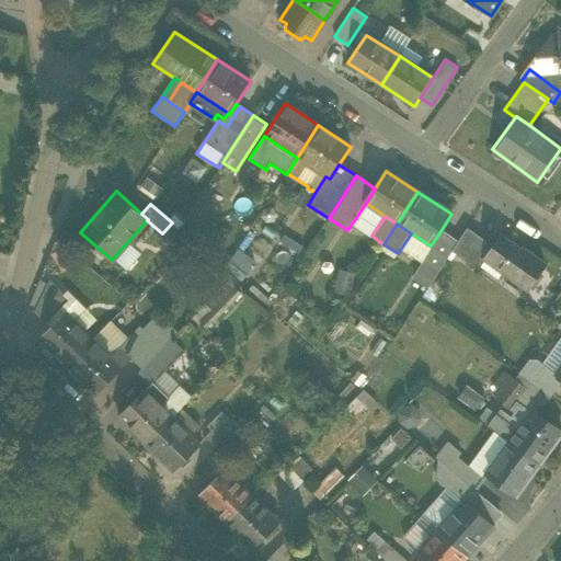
[(467,228),(458,241),(451,251),(478,270),(485,259),(484,258),(493,245),(467,228)]
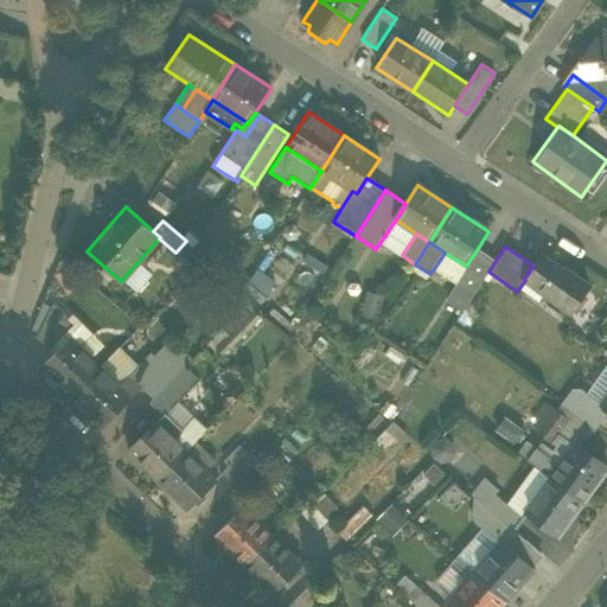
[(466,266),(472,269),(483,253),(477,250),(466,266)]
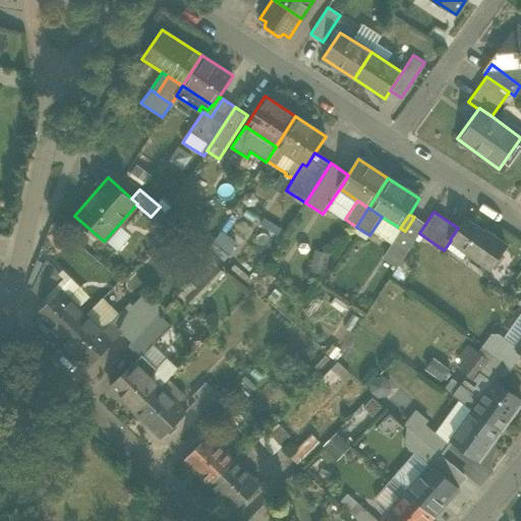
[(407,252),(419,233),(425,224),(414,217),(405,231),(396,244),(407,252)]
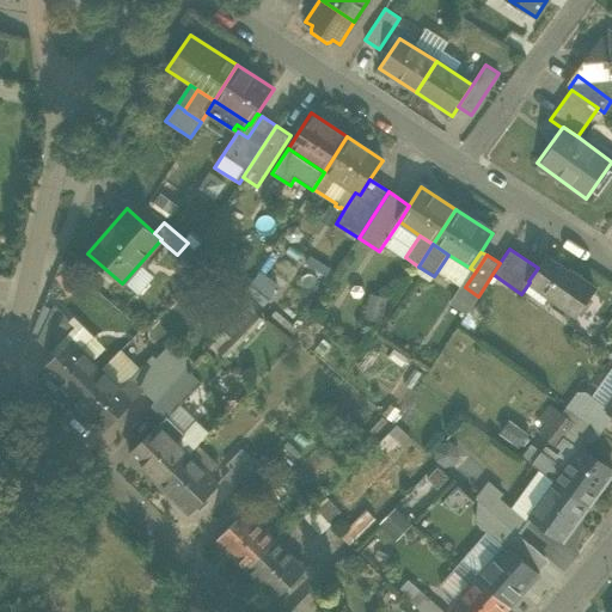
[(530,282),(575,314),(594,288),(570,271),(569,273),(546,256),(538,268),(528,281),(530,282)]
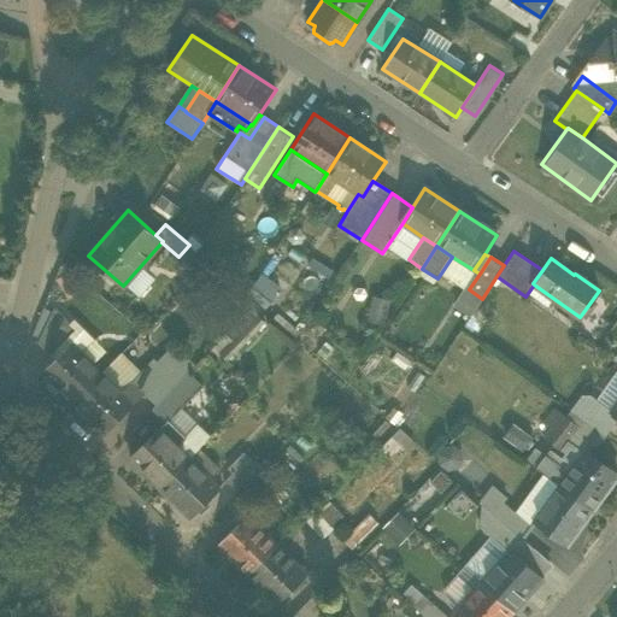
[(37,342),(52,356),(78,328),(56,306),(37,342)]
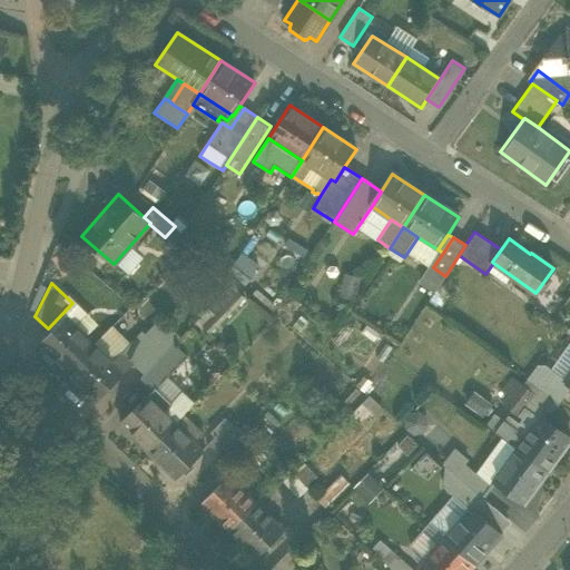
[(39,343),(67,371),(95,343),(66,316),(39,343)]
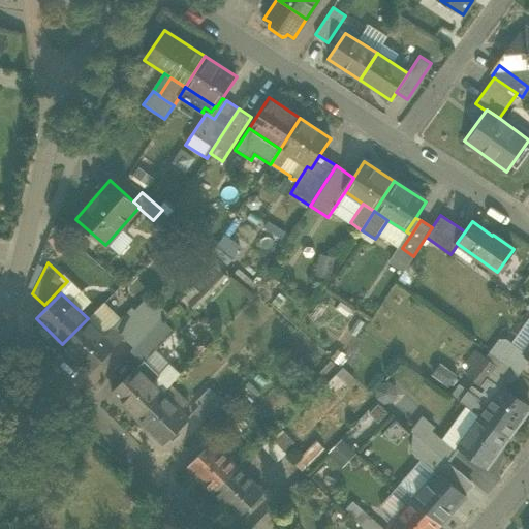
[(122,336),(133,347),(160,319),(166,313),(150,297),(134,311),(131,308),(121,318),(113,328),(122,336)]
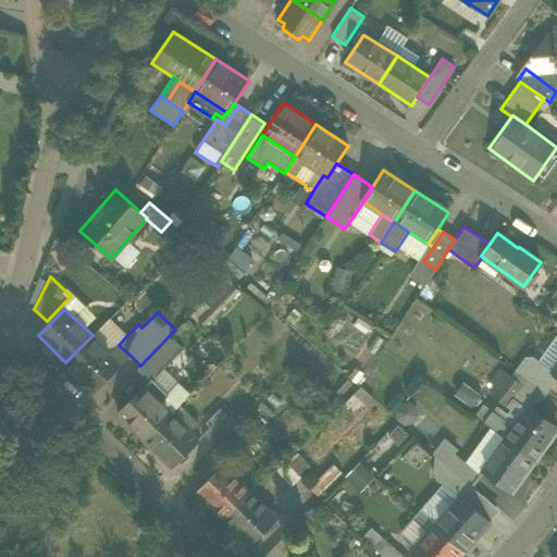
[(109,318),(93,335),(65,362),(94,390),(128,354),(119,345),(127,335),(109,318)]
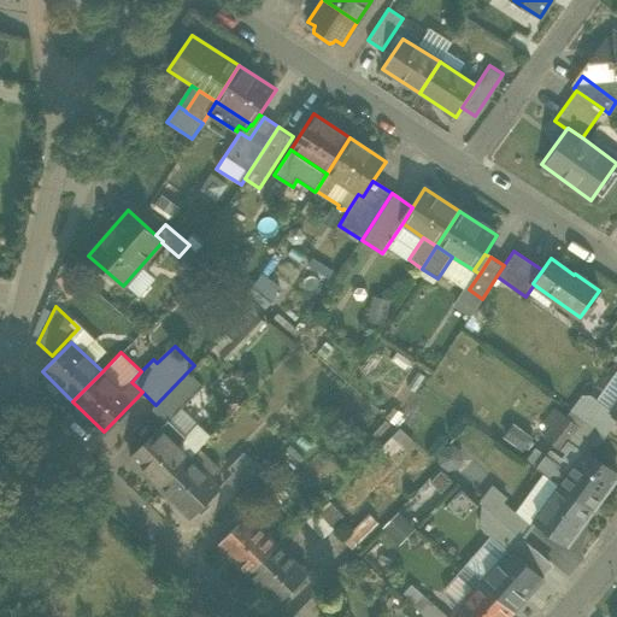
[(201,387),(187,372),(156,405),(152,409),(165,422),(166,423),(178,410),(201,387)]
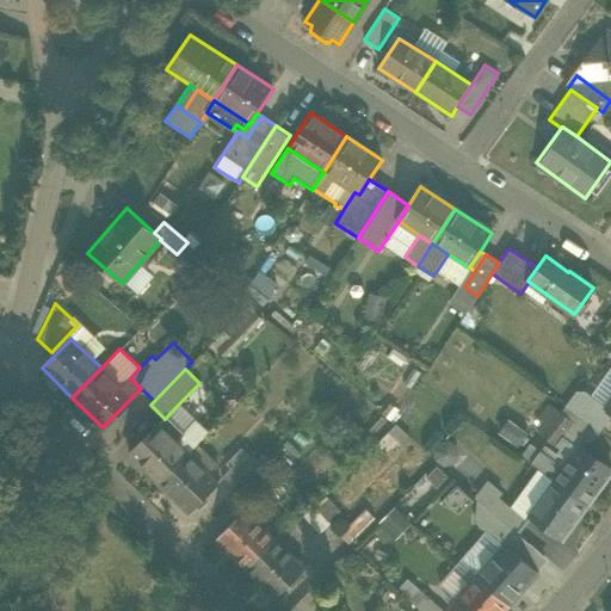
[(579,387),(565,407),(599,431),(610,414),(610,409),(606,407),(579,387)]
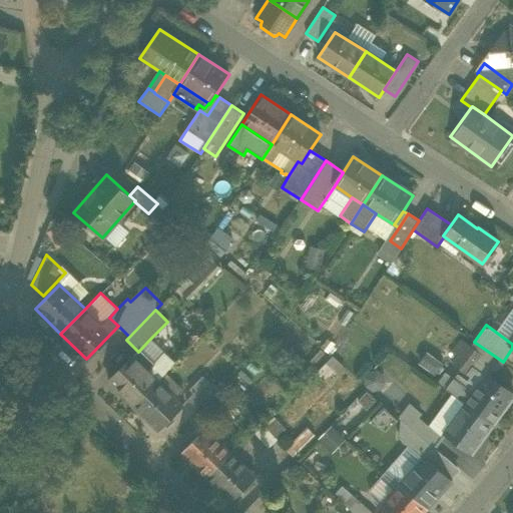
[(492,377),(503,362),(474,342),(465,335),(448,358),(467,372),(472,365),(473,363),(492,377)]
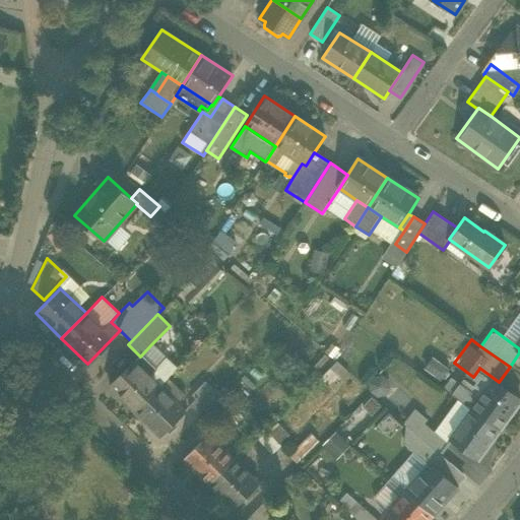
[(110,386),(135,410),(168,378),(176,370),(150,345),(140,356),(139,355),(134,361),(110,386)]
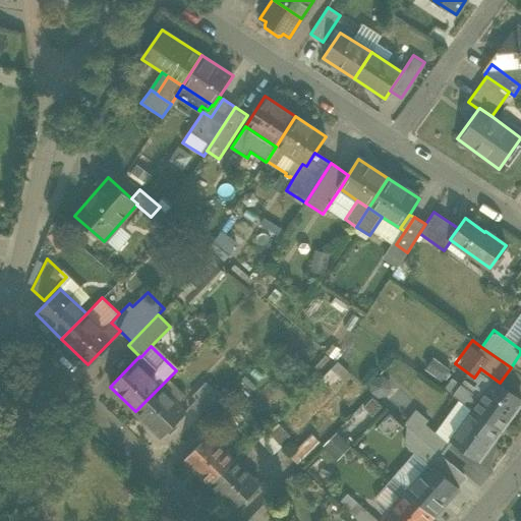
[(185,396),(168,379),(135,411),(162,437),(186,412),(178,404),(185,396)]
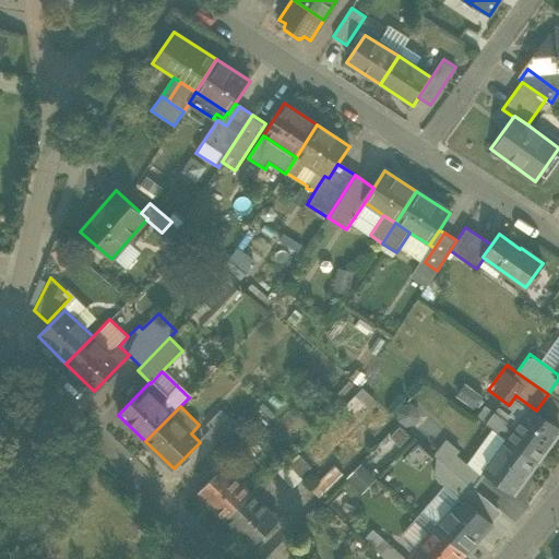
[(558,429),(530,408),(508,440),(537,462),(558,431),(558,429)]
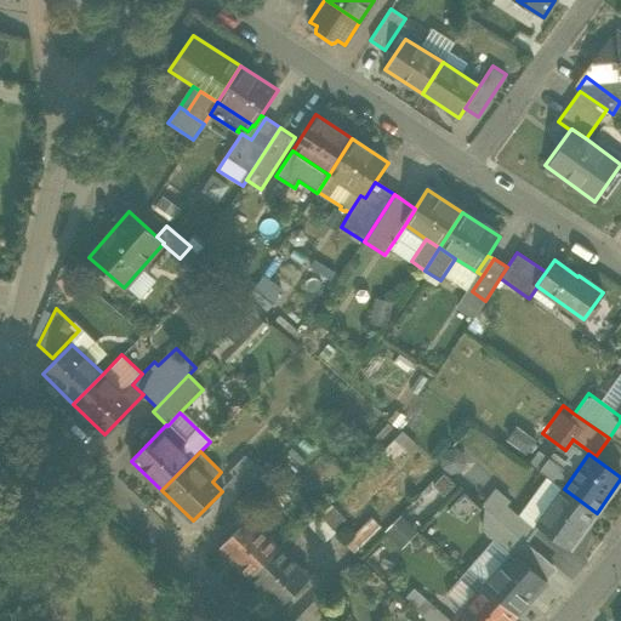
[(227,483),(241,497),(265,474),(244,455),(228,471),(233,476),(227,483)]
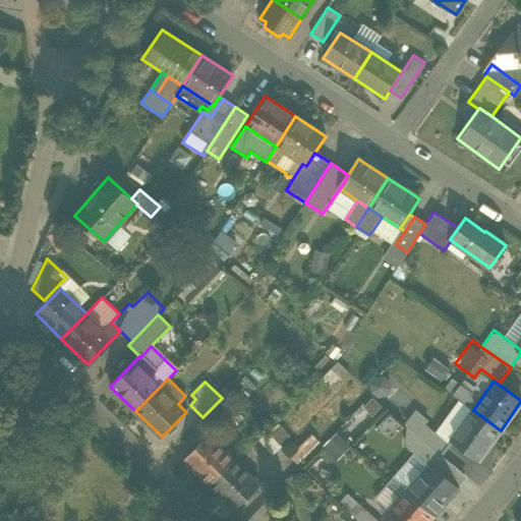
[(231,406),(222,398),(203,417),(212,425),(231,406)]
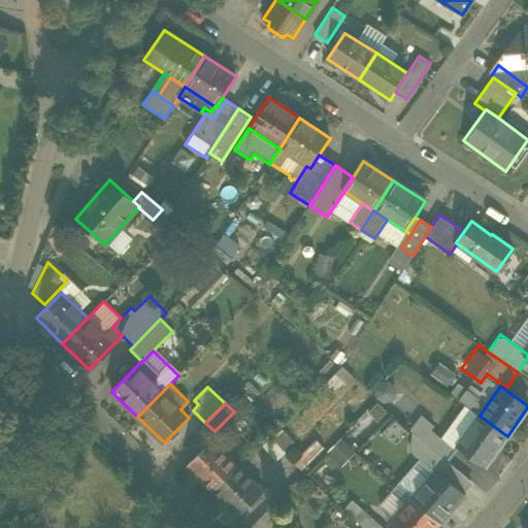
[(447,460),(455,449),(432,429),(434,426),(421,415),(410,429),(441,456),(447,461),(447,460)]
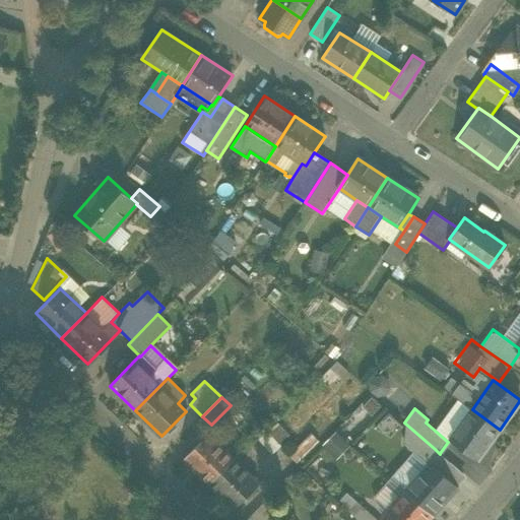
[(478,458),(500,430),(472,409),(451,438),(478,458)]
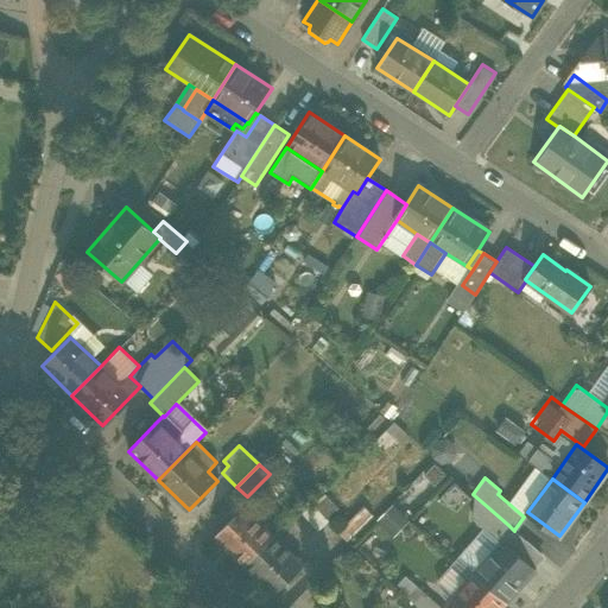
[(295,514),(314,534),(328,519),(309,500),(295,514)]
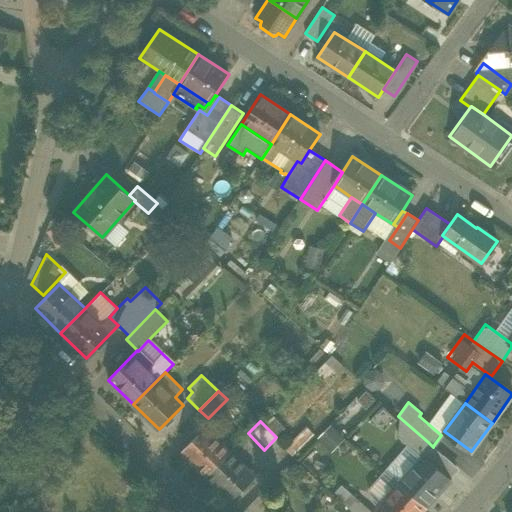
[(292,439),(303,450),(317,435),(306,425),(292,439)]
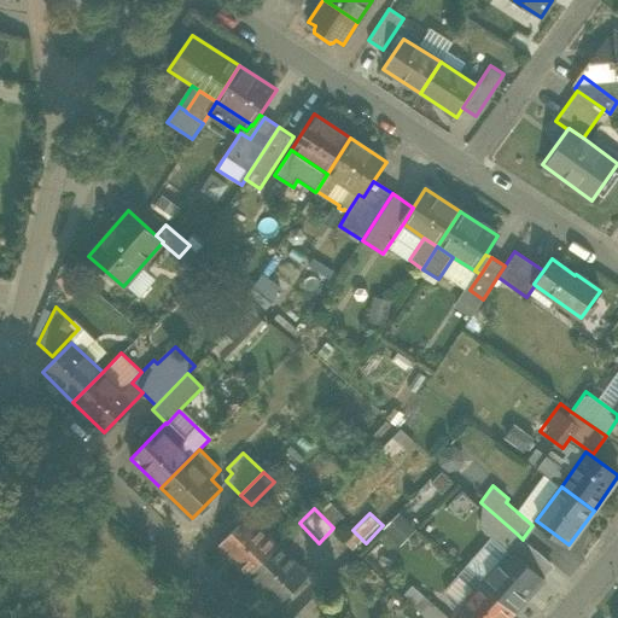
[(401,542),(415,528),(400,513),(385,528),(401,542)]
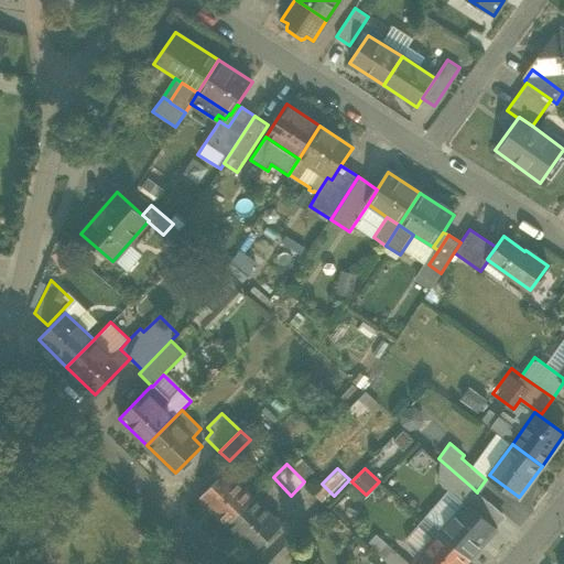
[(199,497),(228,523),(255,497),(226,469),(199,497)]
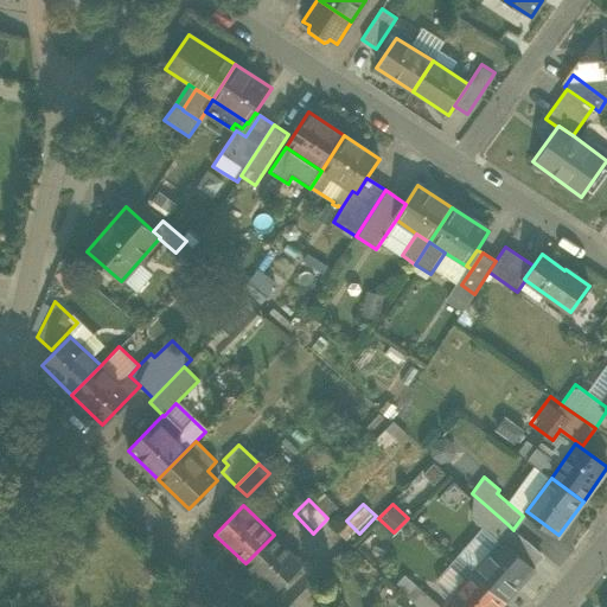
[(502,541),(529,564),(541,553),(513,529),(513,530),(508,524),(496,538),(499,542),(502,541)]
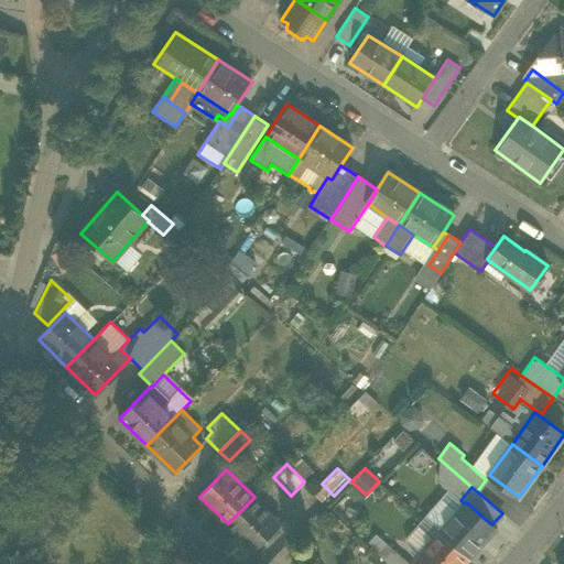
[(448,490),(424,518),(440,532),(464,503),(461,500),(448,490)]
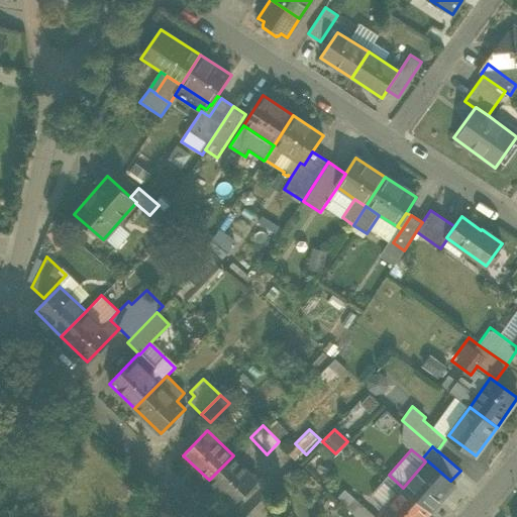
[(259,480),(233,455),(209,480),(234,505),(259,480)]
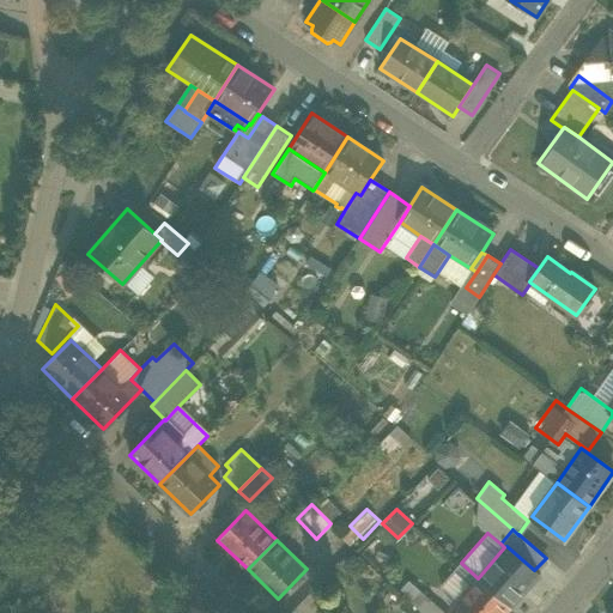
[(504,547),(478,578),(510,607),(539,575),(534,570),(507,546),(504,547)]
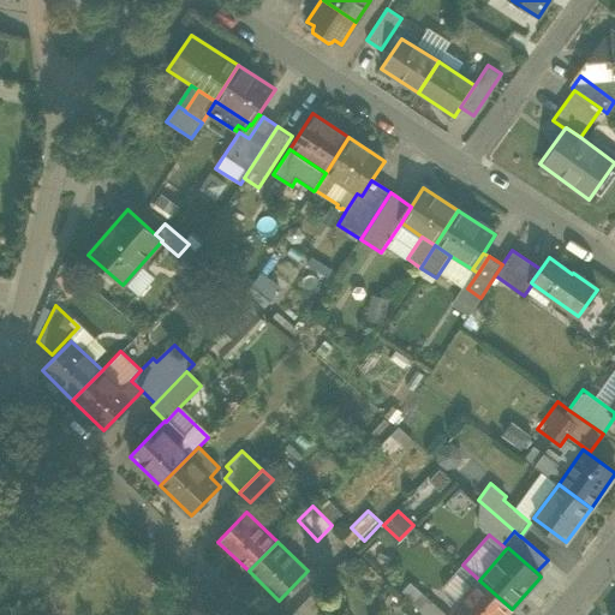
[(441,589),(451,613),(479,580),(463,565),(441,589)]
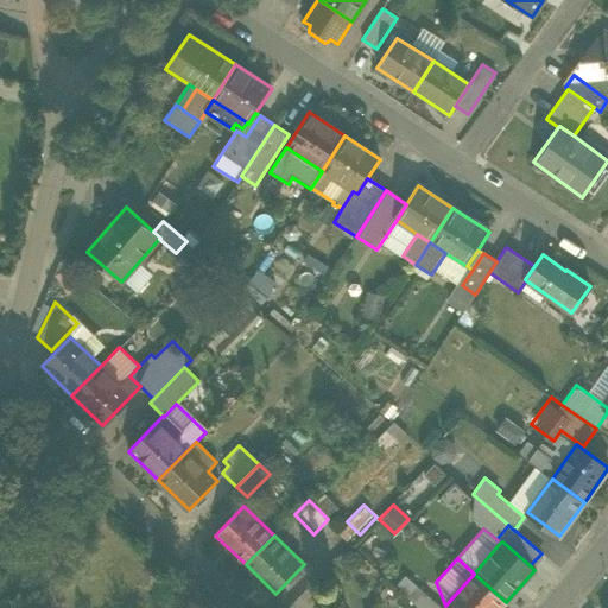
[(506,603),(506,602),(474,574),(445,606),(448,607),(500,607),(505,603),(506,603)]
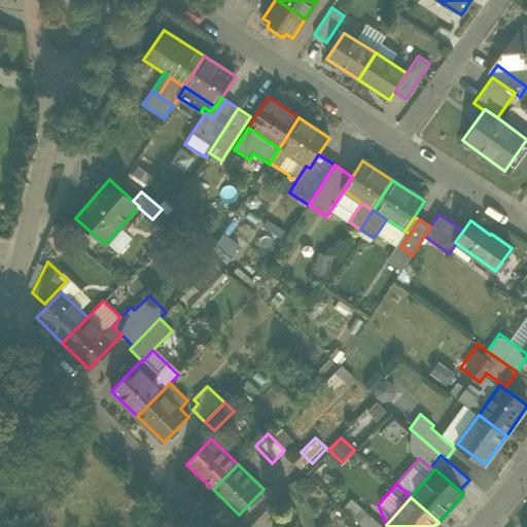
[(252,526),(273,526),(279,521),(268,511),(252,526)]
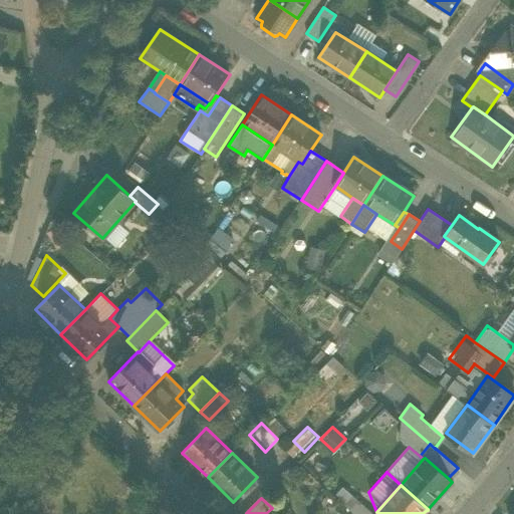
[(374,513),(357,498),(348,508),(355,513),(374,513)]
